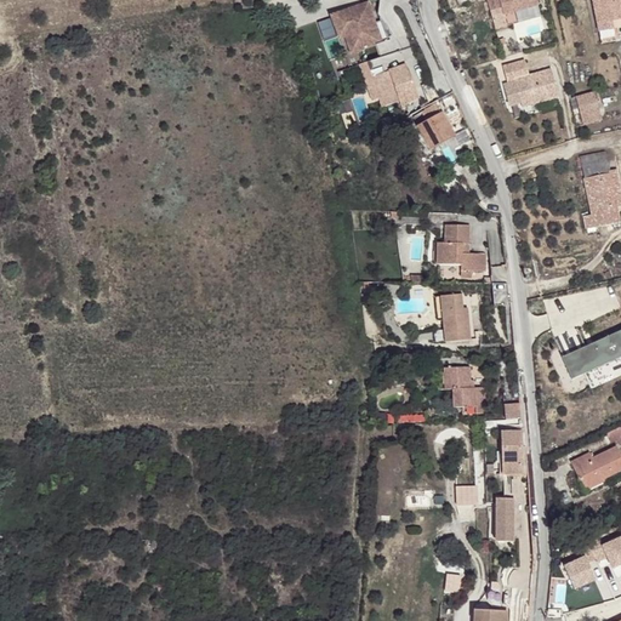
[(539,5),(536,0),(486,0),(491,18),(503,15),(539,5)]
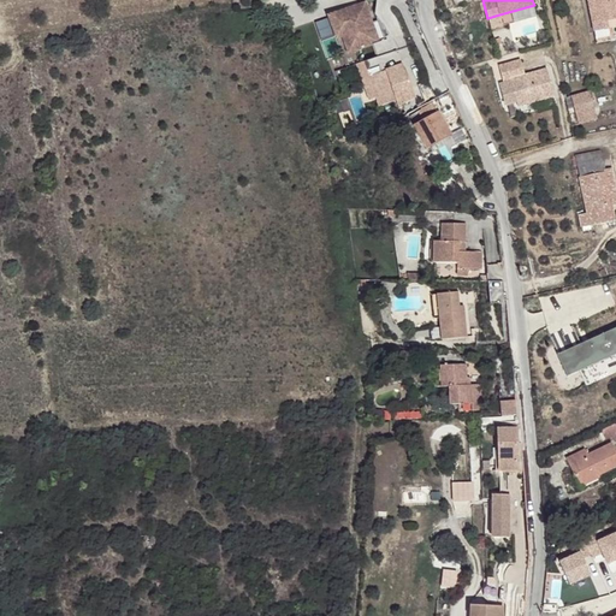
[(615,27),(615,0),(587,0),(593,31),(615,27)]
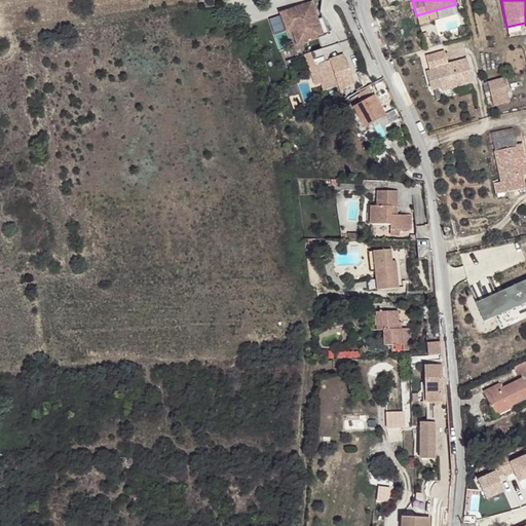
[(311,21),(316,19),(311,3),(308,4),(310,9),(306,13),(309,15),(311,21)]
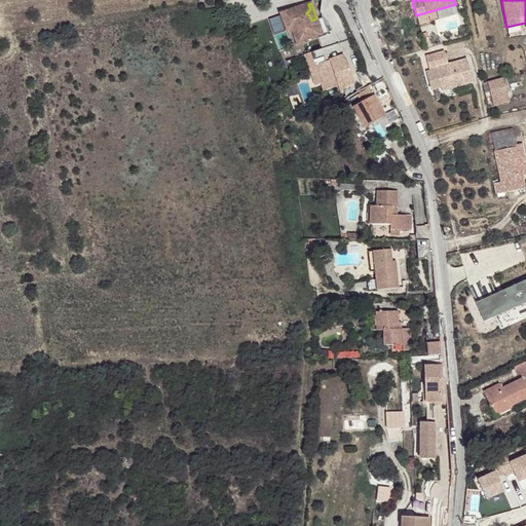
[(308,4),(282,13),(294,47),(320,38),(324,48),(340,42),(333,29),(331,30),(325,17),(317,20),(316,19),(311,21),(309,15),(306,13),(310,9),(308,4)]
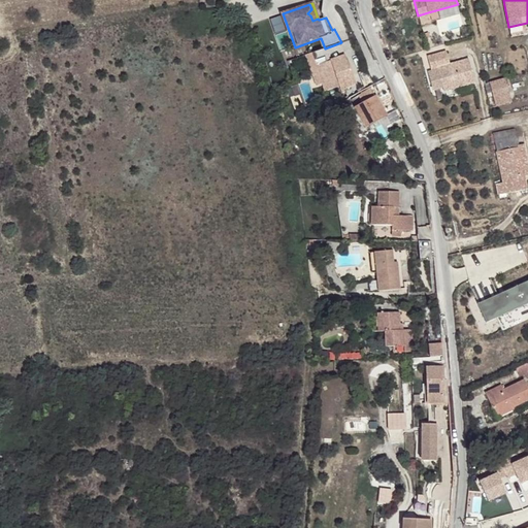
[(428,12),(418,15),(421,25),(431,22),(428,12)]
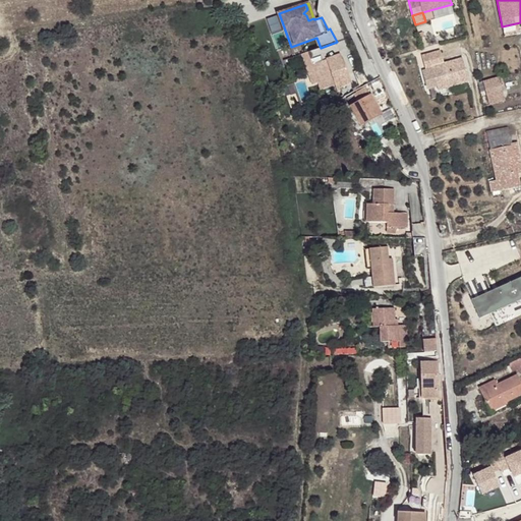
[(266,20),(271,33),(281,30),(276,16),(266,20)]
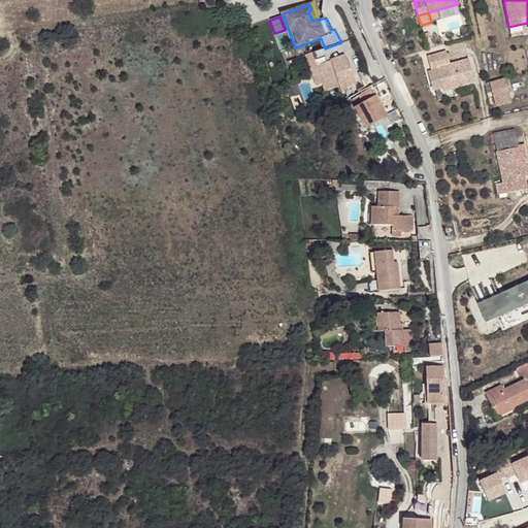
[(437,68),(442,88),(455,84),(456,88),(475,83),(468,59),(450,64),(447,52),(427,57),(431,70),(437,68)]
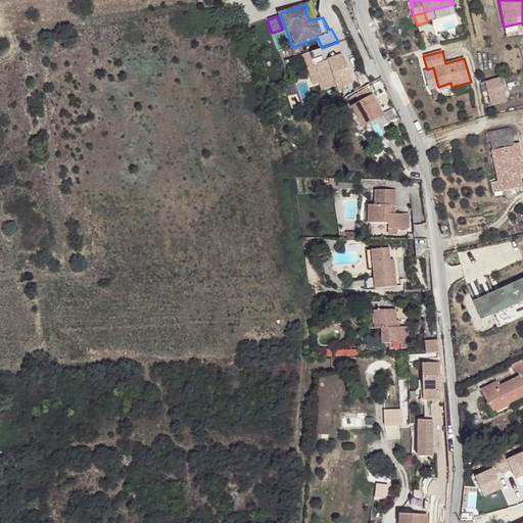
[(310,52),(302,54),(314,85),(319,83),(322,90),(336,85),(338,91),(352,83),(341,54),(328,59),(328,60),(314,65),(310,52)]
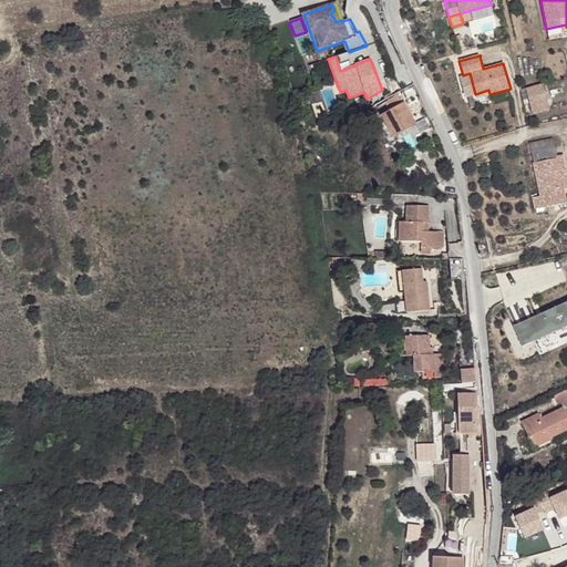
[(533,114),(549,110),(543,84),(526,89),(533,114)]
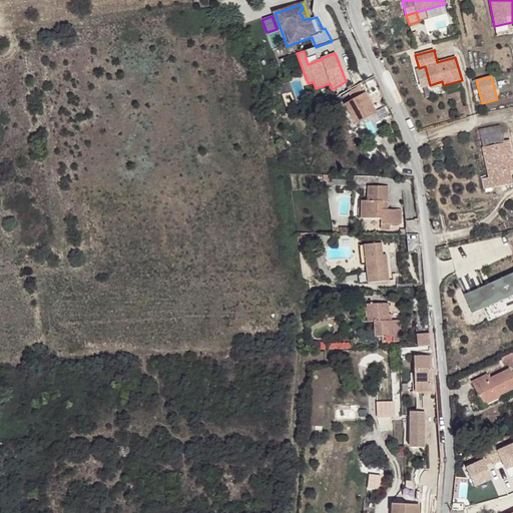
[(360,87),(349,93),(353,99),(364,94),(360,87)]
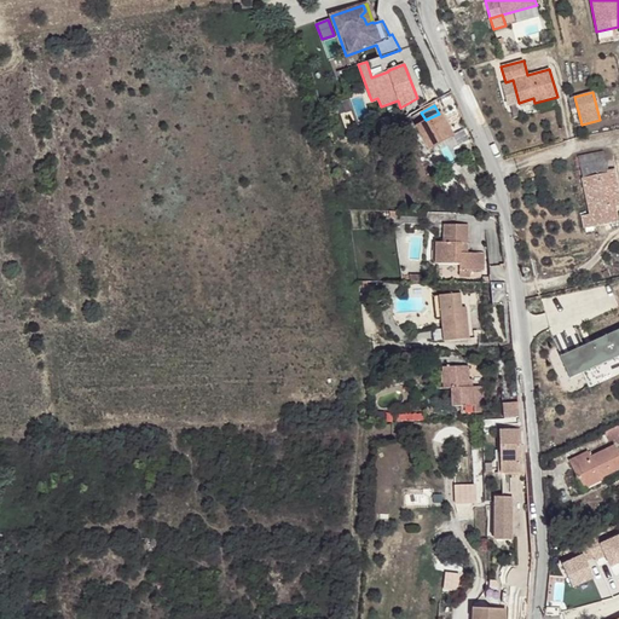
[(421,113),(411,117),(428,149),(438,144),(440,149),(455,142),(439,114),(426,120),(421,113)]
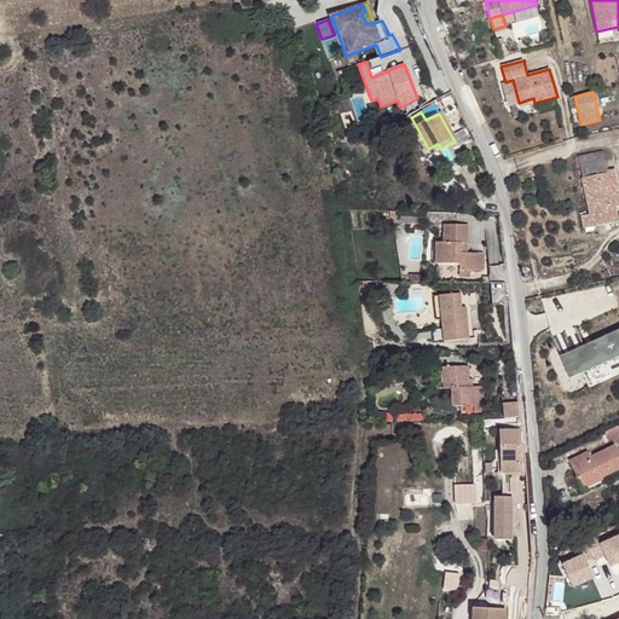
[(603,152),(578,157),(583,178),(607,173),(607,171),(603,152)]
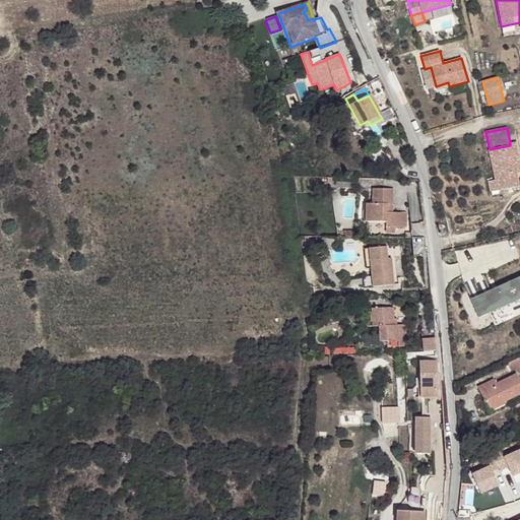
[(519,171),(515,142),(510,143),(510,145),(490,149),(496,181),(489,182),(491,191),(519,186),(517,173),(519,172),(519,171)]
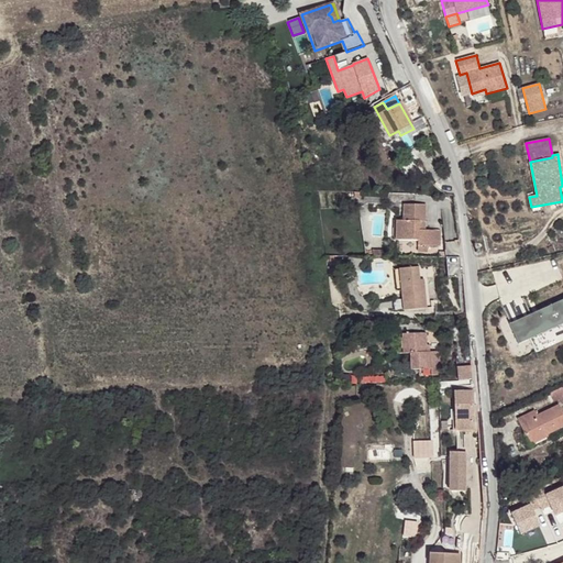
[(396,220),(396,240),(419,241),(419,245),(428,245),(440,245),(440,231),(426,231),(419,231),(419,221),(426,221),(426,205),(404,205),(404,221),(396,220)]
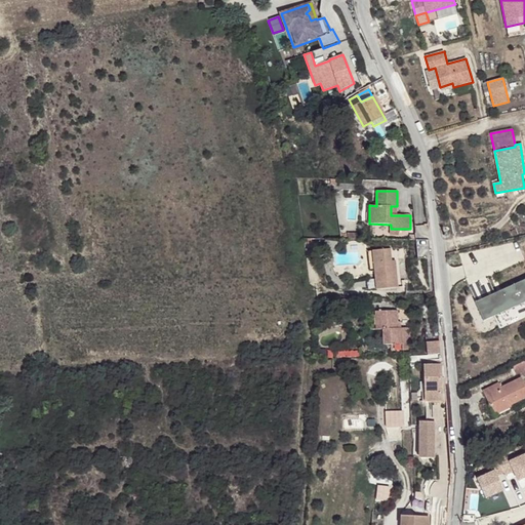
[(376,289),(398,287),(396,268),(393,269),(392,260),(391,248),(372,250),(374,271),(376,289)]
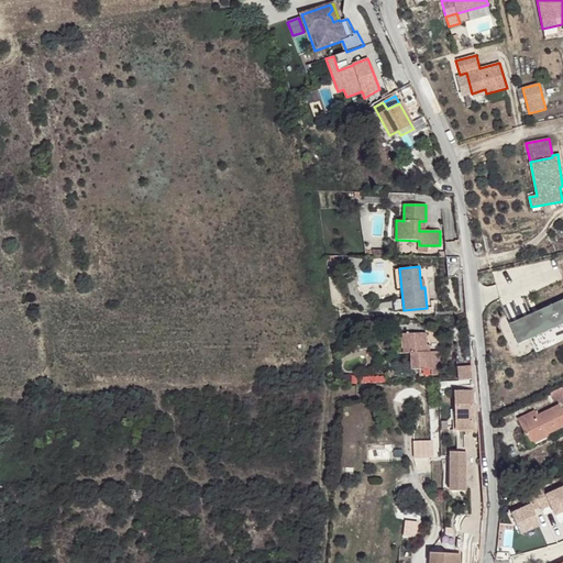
[(562,298),(509,323),(518,344),(530,339),(562,323),(562,298)]
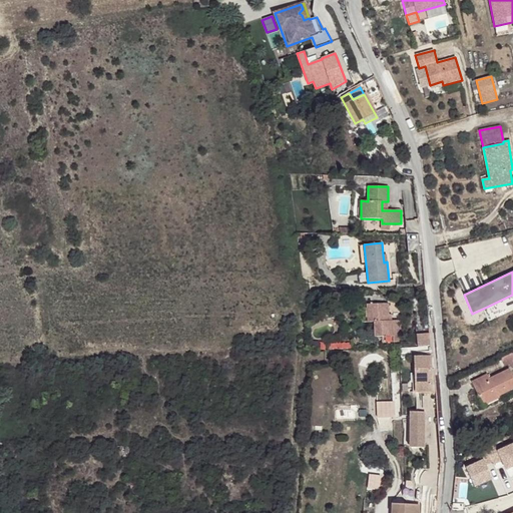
[(512,295),(483,309),(488,321),(512,309),(512,295)]
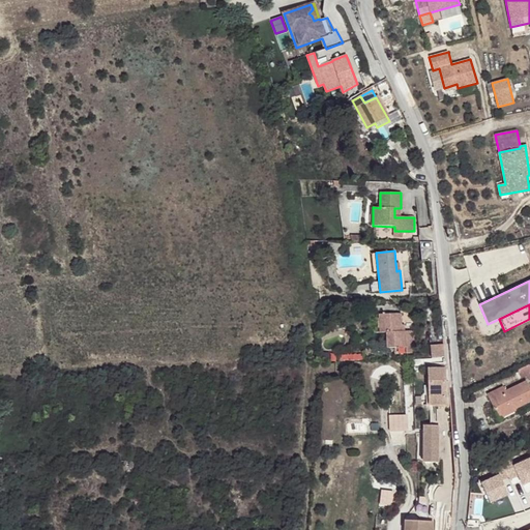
[(415,353),(414,331),(402,331),(402,314),(379,315),(380,332),(386,332),(387,348),(394,348),(394,354),(415,353)]
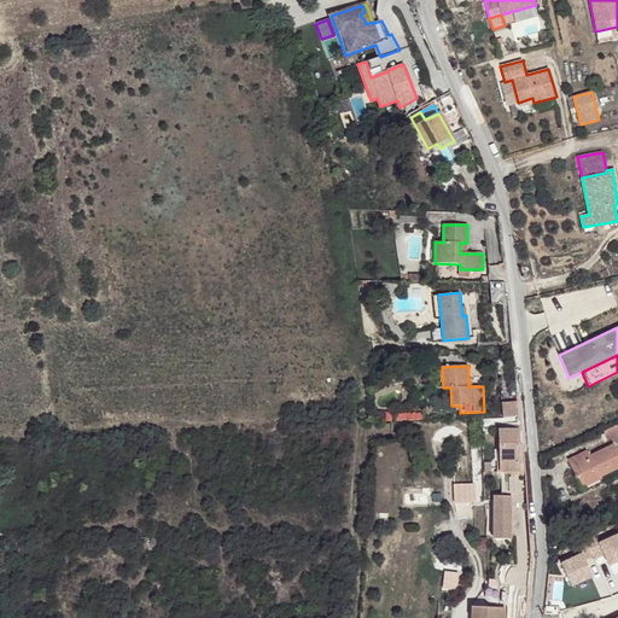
[(503,418),(517,417),(516,402),(502,403),(503,418)]
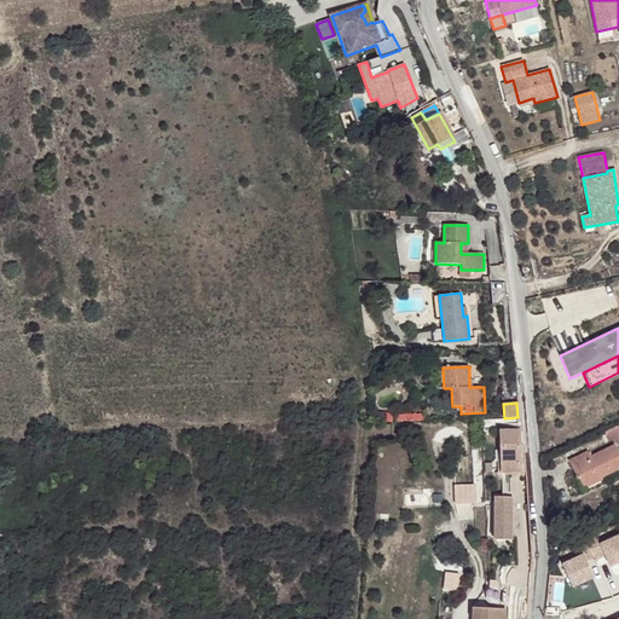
[(605,432),(608,440),(615,438),(618,444),(618,443),(618,426),(618,424),(605,432)]
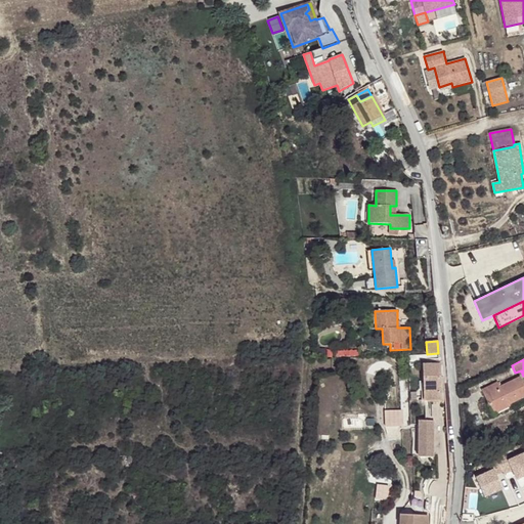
[(425,400),(425,401),(440,401),(439,364),(424,364),(424,365),(425,400)]
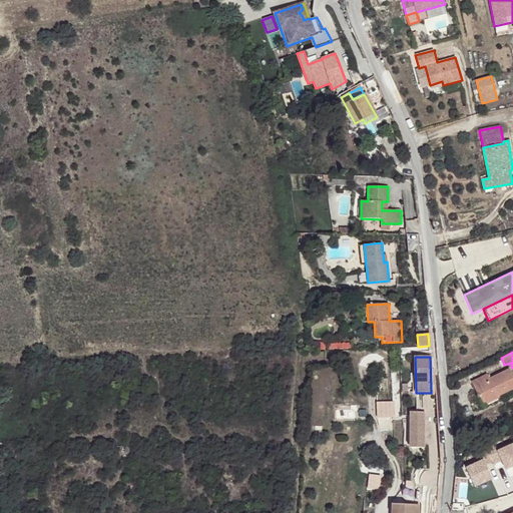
[(472,381),(483,405),(499,398),(499,396),(512,388),(512,376),(509,368),(489,378),(487,373),(472,381)]
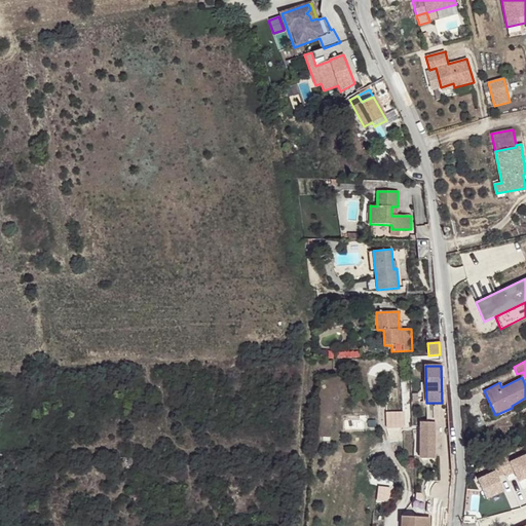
[(387,414),(387,426),(403,427),(404,415),(387,414)]
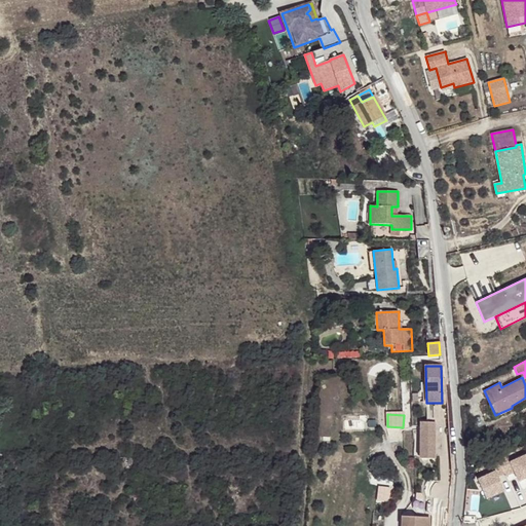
[(435,423),(421,423),(421,459),(435,459),(435,423)]
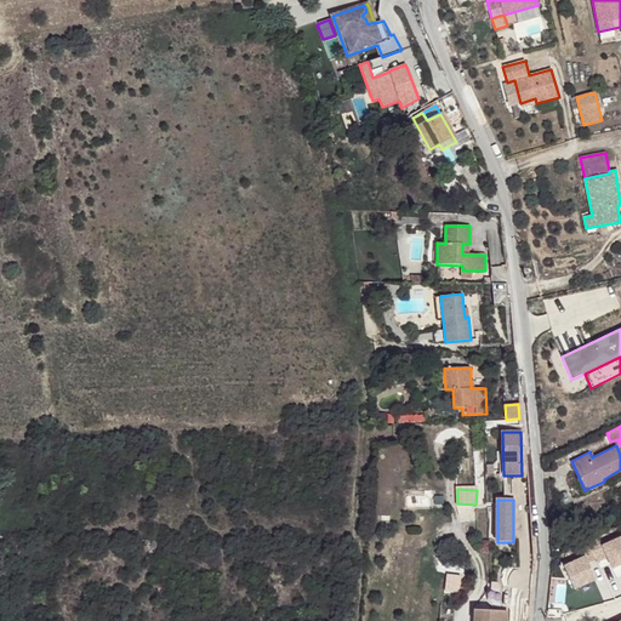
[(505,620),(506,611),(473,610),(473,620),(505,620)]
